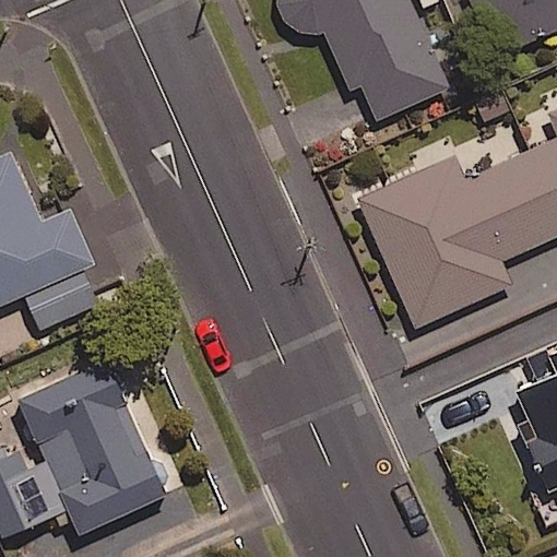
[(508,47),(488,0),(347,0),(367,43),(340,55),(363,108),(508,47)]
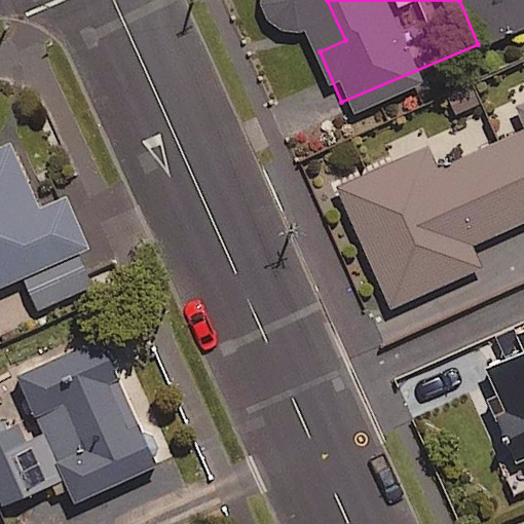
[(523,266),(523,80),(346,160),(416,315),(523,266)]
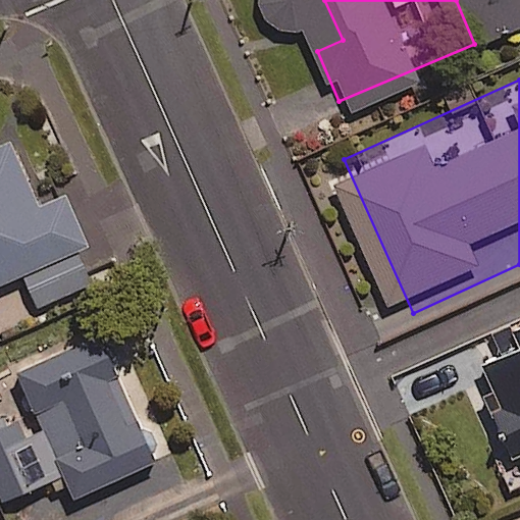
[(10,145),(0,149),(0,288),(90,249),(67,196),(39,209),(10,145)]
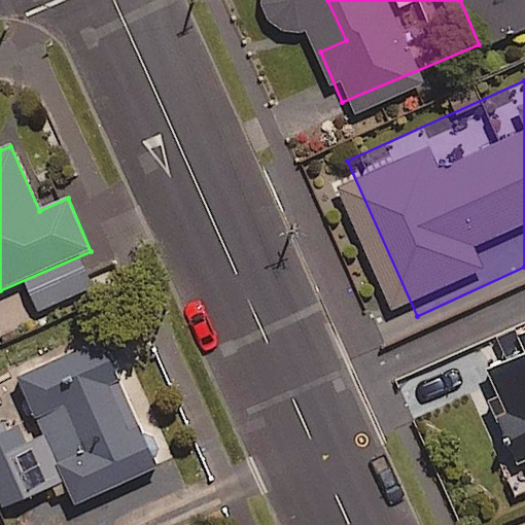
[(524,331),(520,335),(524,347),(524,354),(487,371),(506,414),(498,418),(520,465),(524,462),(524,331)]
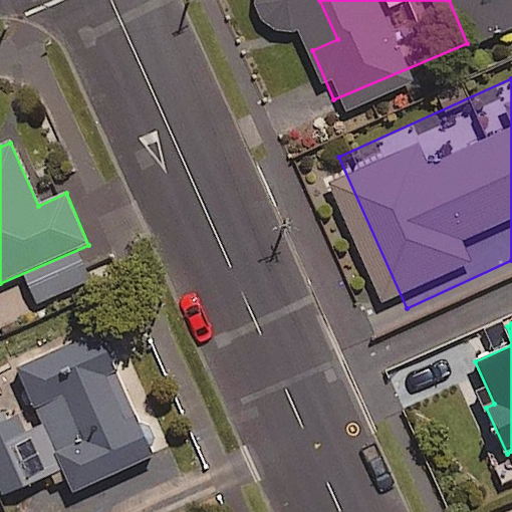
[(97,331),(16,367),(35,410),(63,397),(83,442),(57,454),(74,493),(155,457),(97,331)]
